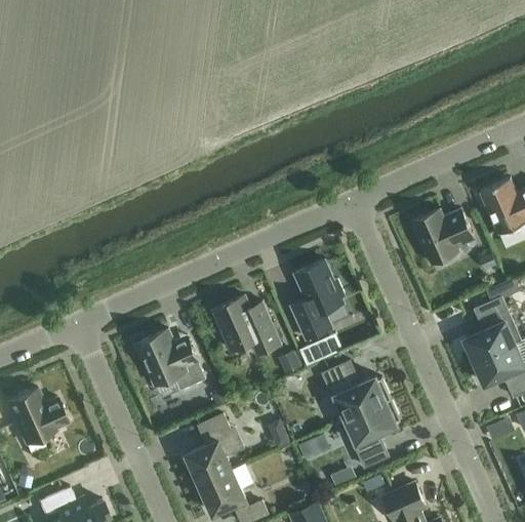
[(524,190),(517,194),(511,178),(480,192),(498,236),(524,224),(524,190)]
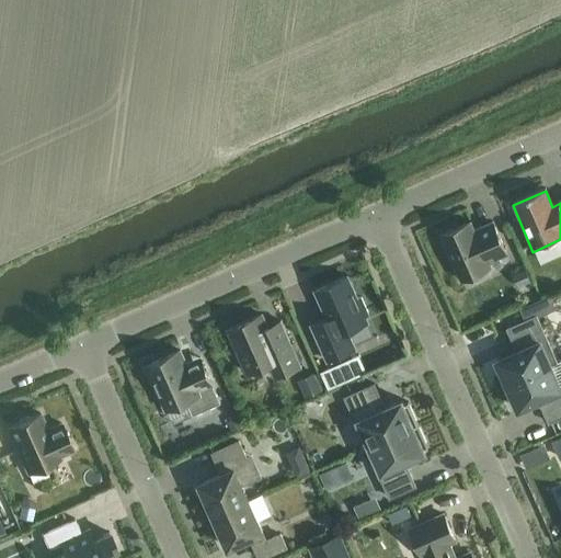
[(489,264),(506,255),(492,224),(474,232),(470,224),(441,238),(460,282),(491,269),(489,264)]
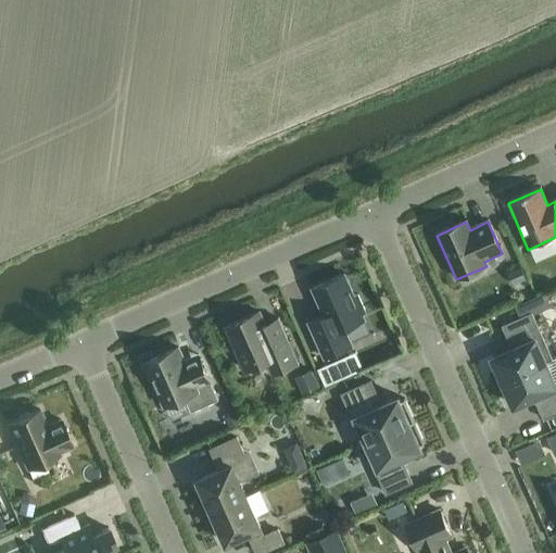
[(357,298),(354,299),(344,276),(312,290),(324,317),(308,325),(324,360),(351,348),(343,330),(364,322),(361,315),(364,314),(357,298)]
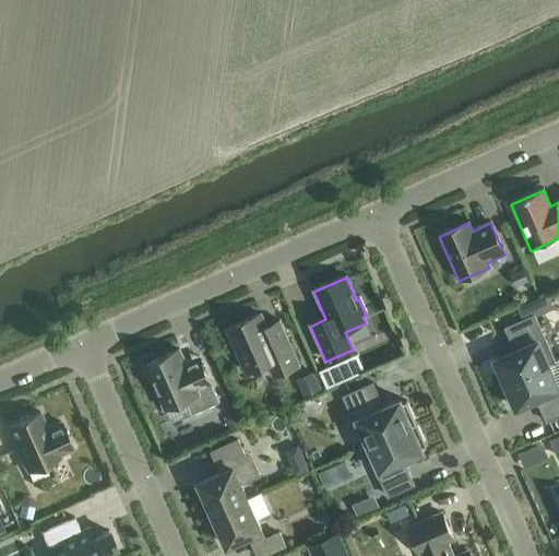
[(280,322),(265,329),(260,316),(227,331),(246,375),(268,365),(273,378),(299,367),(280,322)]
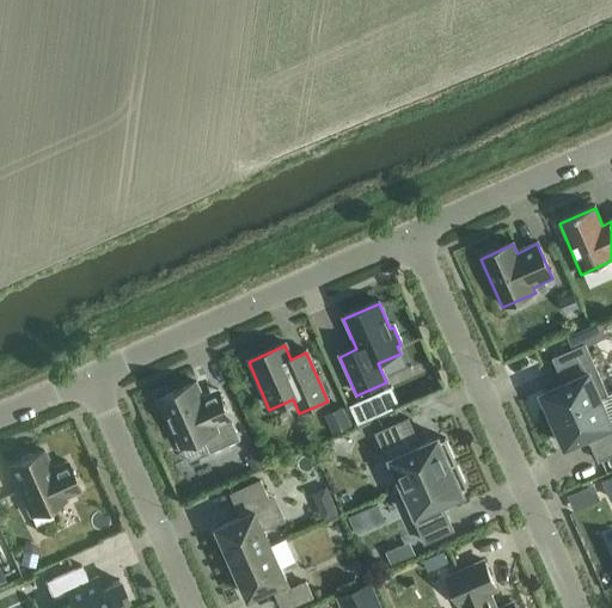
[(550,423),(600,401),(589,376),(597,373),(585,347),(552,361),(564,386),(542,395),(546,405),(543,407),(550,423)]
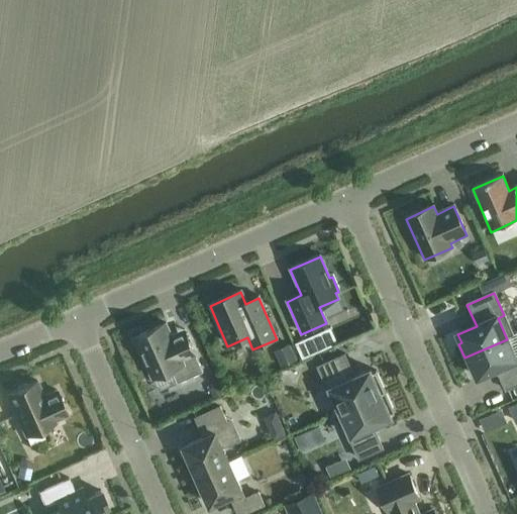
[(184,332),(171,338),(166,325),(135,338),(152,379),(171,372),(177,386),(202,374),(184,332)]
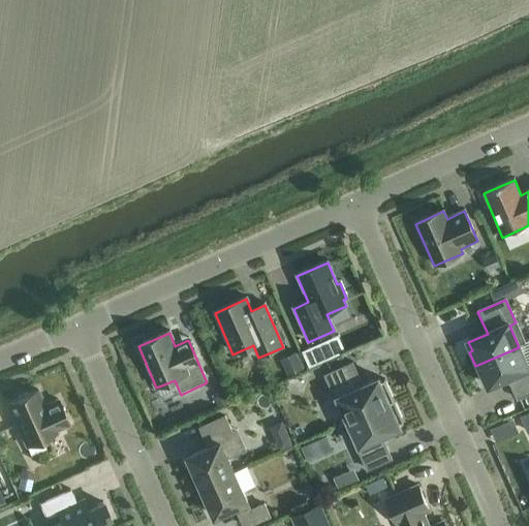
[(528,342),(519,347),(475,366),(481,380),(485,379),(489,388),(507,379),(518,401),(528,395),(528,342)]
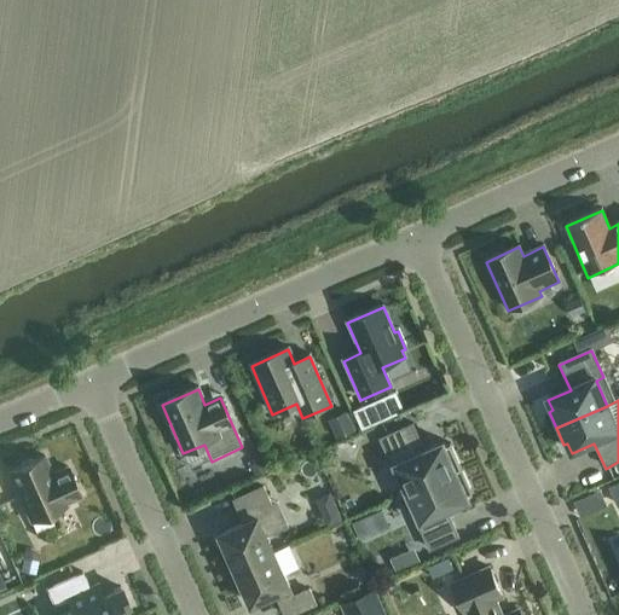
[(409,428),(380,440),(392,469),(394,468),(408,495),(461,471),(450,446),(446,448),(444,444),(421,454),(409,428)]
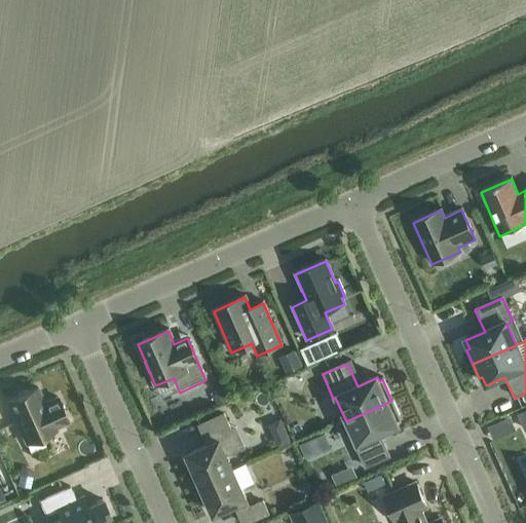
[(58,400),(44,405),(37,389),(28,394),(25,393),(17,396),(16,400),(7,404),(26,446),(57,432),(54,430),(68,423),(58,400)]
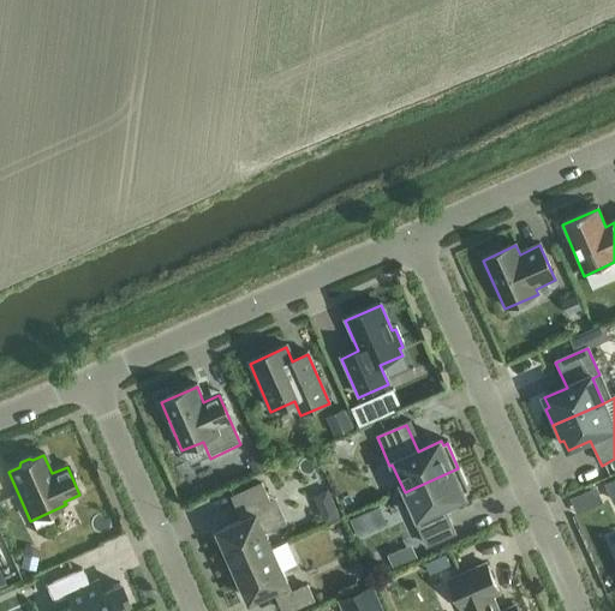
[(458,468),(405,492),(417,520),(415,520),(427,547),(455,535),(443,509),(466,498),(465,495),(469,492),(458,468)]
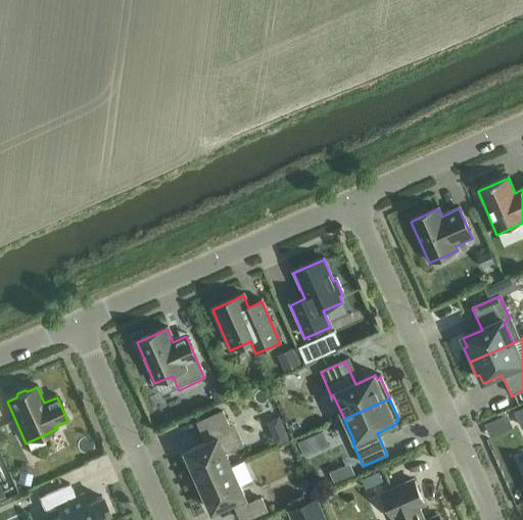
[(522,403),(494,410),(501,436),(522,431),(520,421),(522,420),(522,403)]
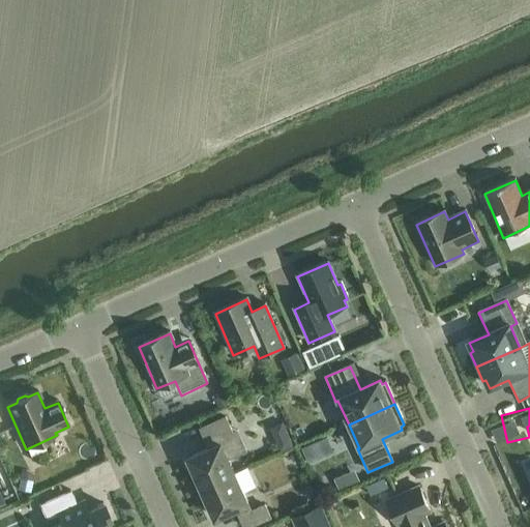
[(198,491),(234,475),(222,446),(235,440),(226,419),(201,431),(209,449),(188,459),(195,472),(190,474),(198,491)]
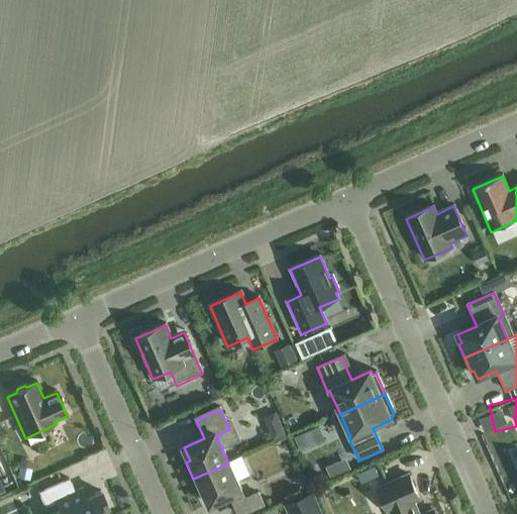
[(276,413),(263,419),(273,442),(286,437),(276,413)]
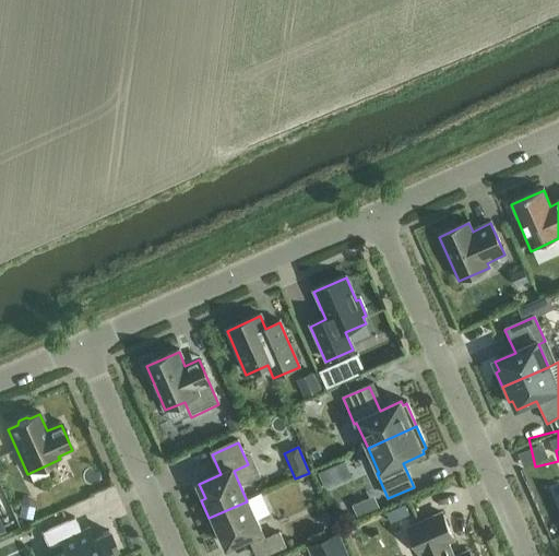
[(87,495),(82,483),(66,489),(71,501),(87,495)]
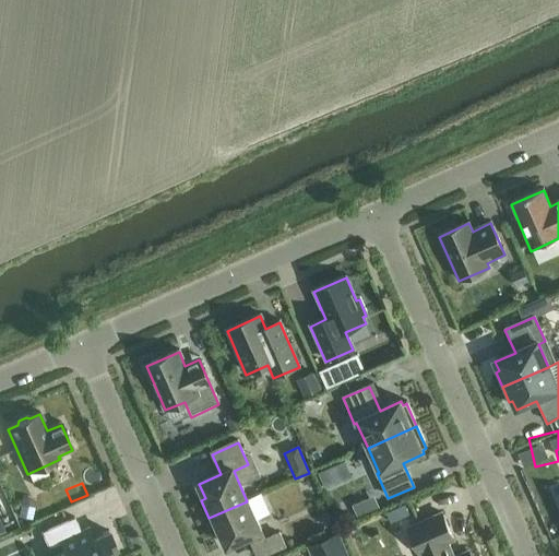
[(247,501),(209,518),(217,536),(221,534),(227,548),(249,539),(258,555),(266,555),(285,547),(278,535),(265,542),(247,501)]
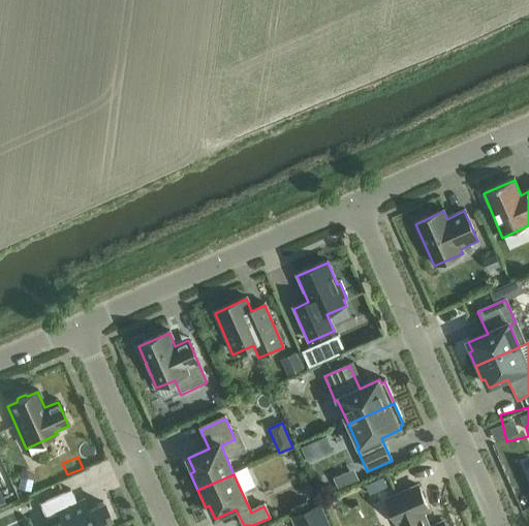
[(444,525),(443,523),(438,525),(428,525),(423,515),(429,512),(417,488),(386,501),(398,525),(400,525),(444,525)]
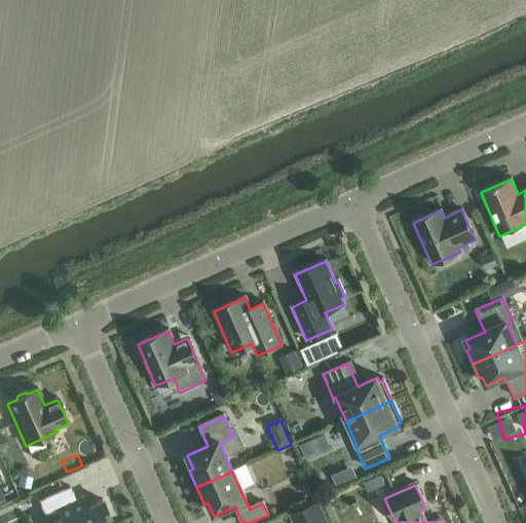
[(106,522),(105,520),(110,518),(102,501),(87,508),(82,498),(75,501),(70,489),(39,502),(45,516),(57,512),(61,520),(58,521),(58,522),(106,522)]
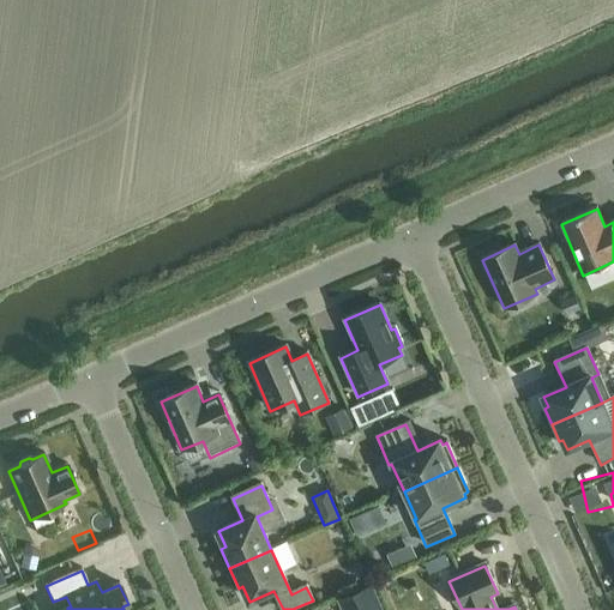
[(380,609),(369,587),(339,601),(343,609),(380,609)]
